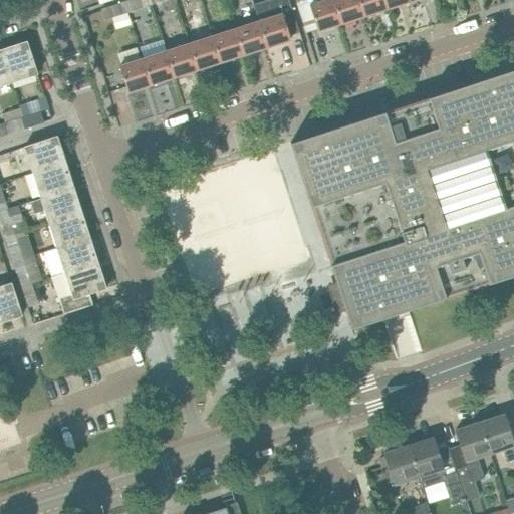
[(129,14),(143,9),(140,0),(127,0),(124,1),(129,14)]
